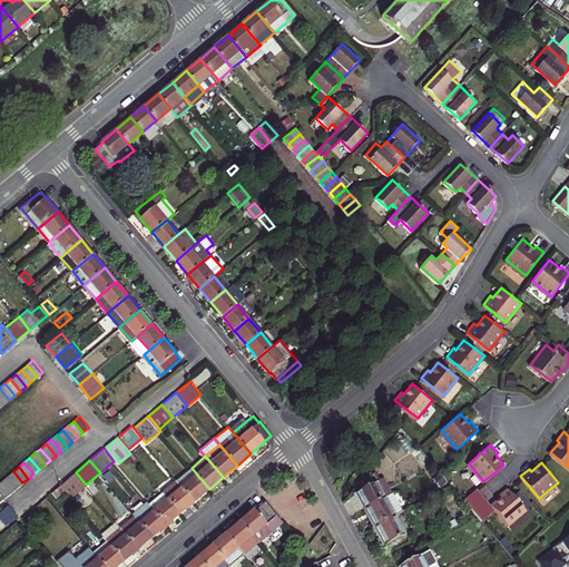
[(177,479),(195,500),(209,489),(192,468),(177,479)]
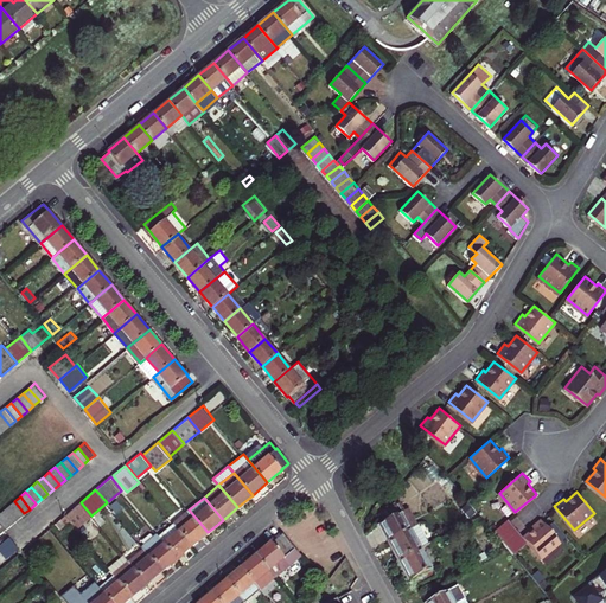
[(8,506),(18,519),(24,513),(14,501),(8,506)]
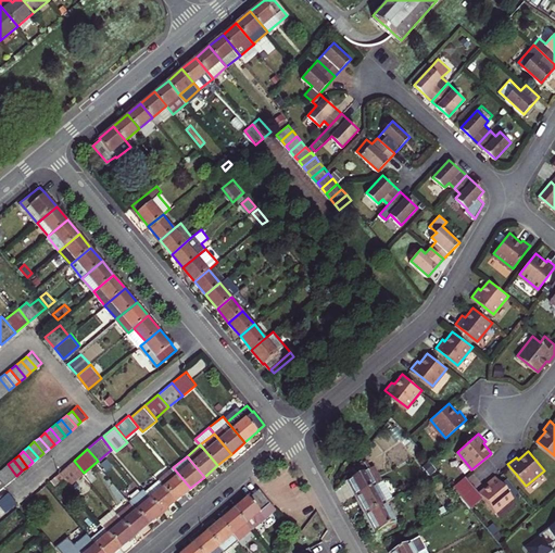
[(64,477),(71,485),(84,473),(74,461),(60,472),(64,477)]
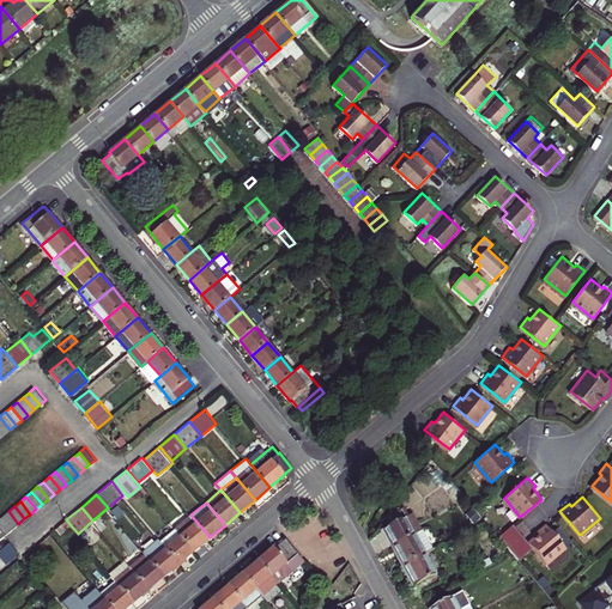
[(387,525),(385,528),(404,564),(425,553),(432,548),(422,529),(414,533),(405,516),(408,513),(405,507),(393,513),(385,522),(387,525)]
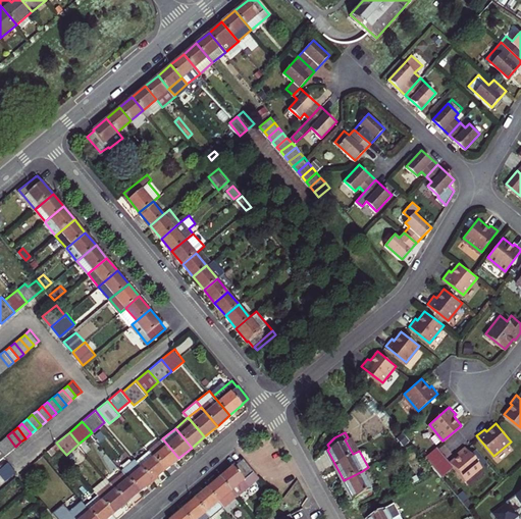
[(15,447),(7,435),(2,439),(11,451),(15,447)]
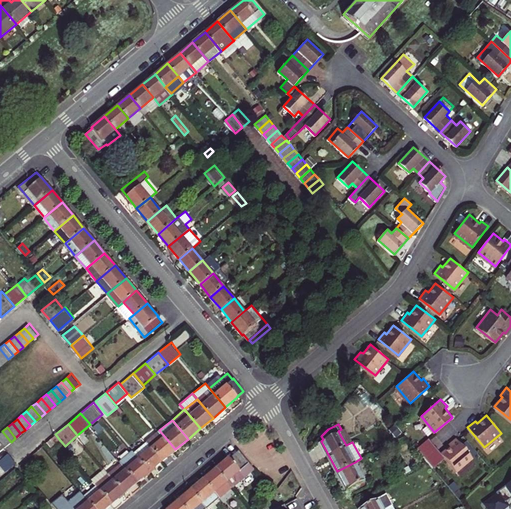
[(338,431),(346,445),(352,442),(345,428),(341,429),(338,431)]
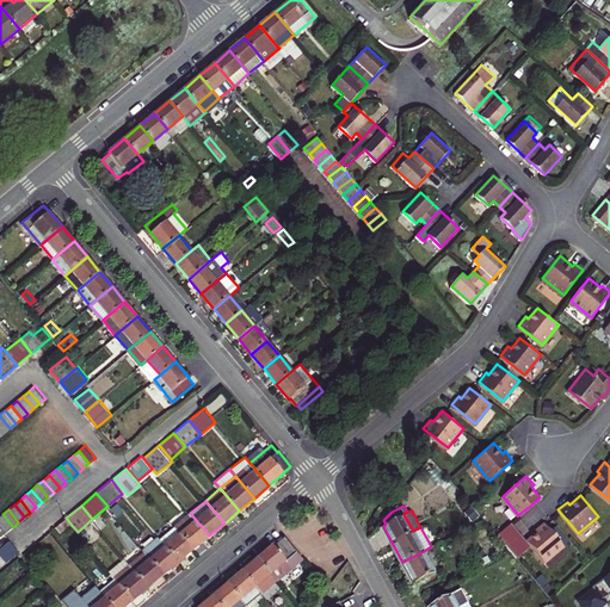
[(174,526),(193,549),(209,536),(190,513),(174,526)]
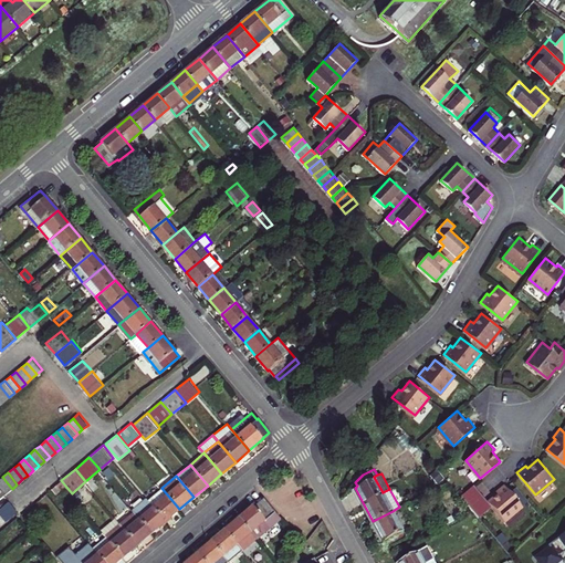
[(0,486),(6,493),(12,489),(2,477),(0,478),(0,486)]
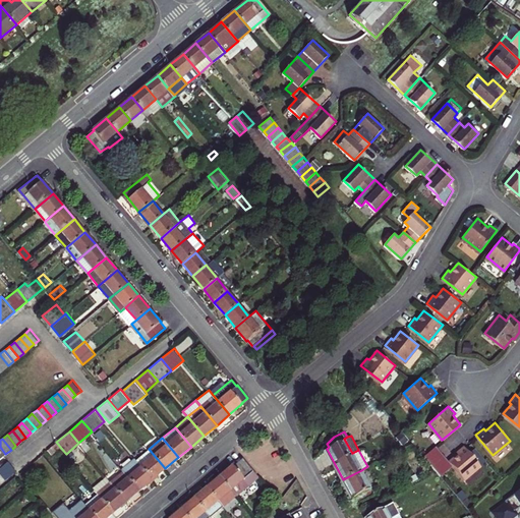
[(56,442),(48,449),(52,453),(60,447),(56,442)]
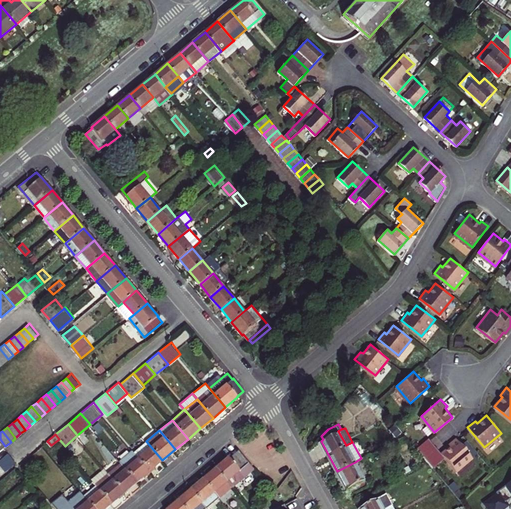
[(473,457),(456,437),(449,443),(450,445),(441,453),(457,470),(473,457)]
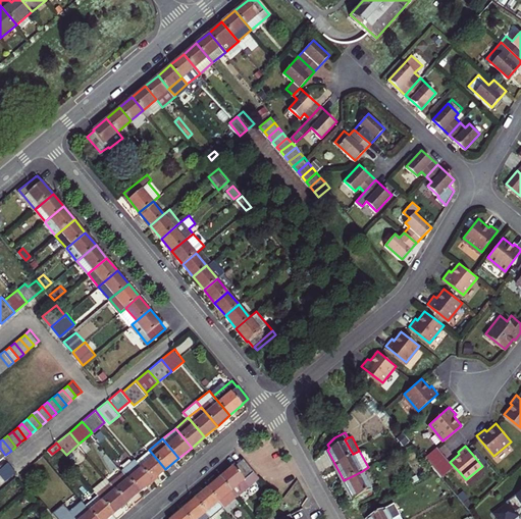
[(443,475),(453,467),(436,447),(426,455),(443,475)]
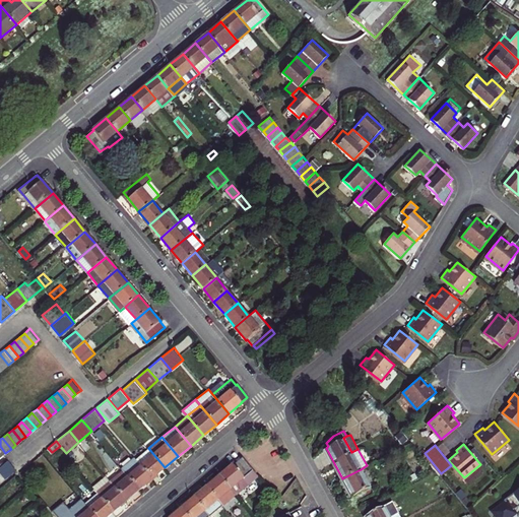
[(136,458),(152,477),(165,467),(148,448),(136,458)]
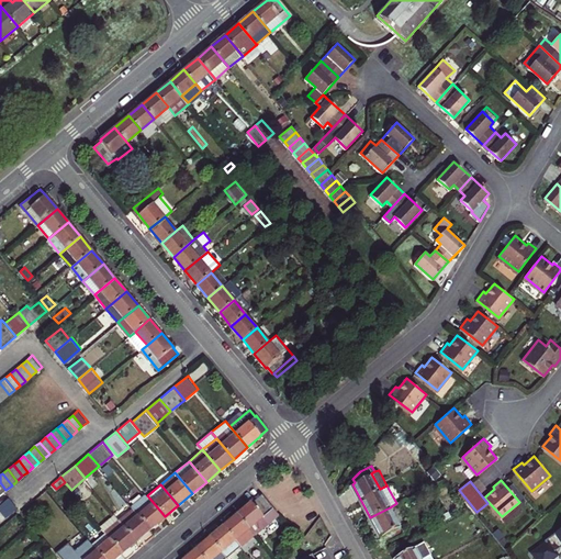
[(237,513),(255,534),(279,513),(262,493),(251,502),(250,501),(237,513)]
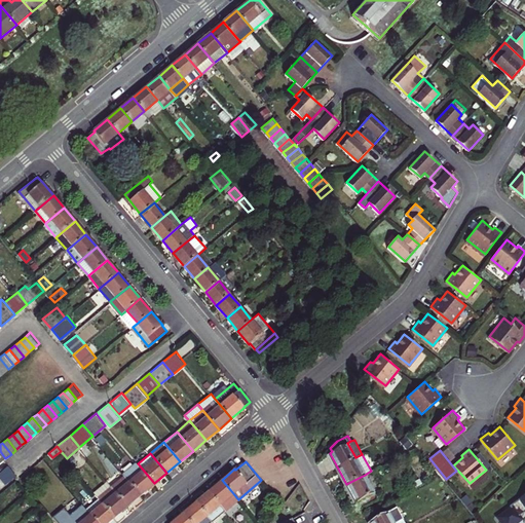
[(125,476),(141,494),(154,483),(138,463),(137,462),(123,474),(125,476)]
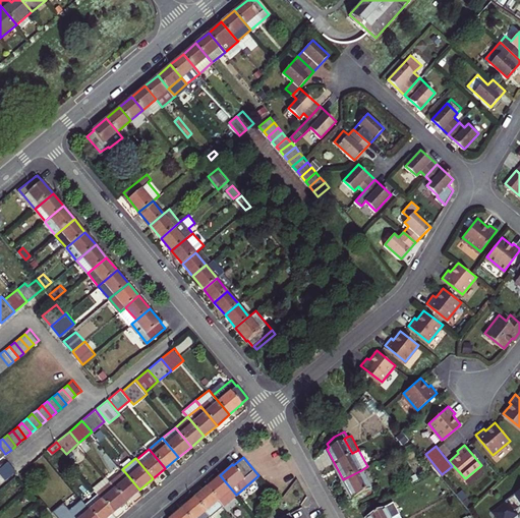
[(8,460),(0,466),(0,471),(5,477),(16,468),(8,460)]
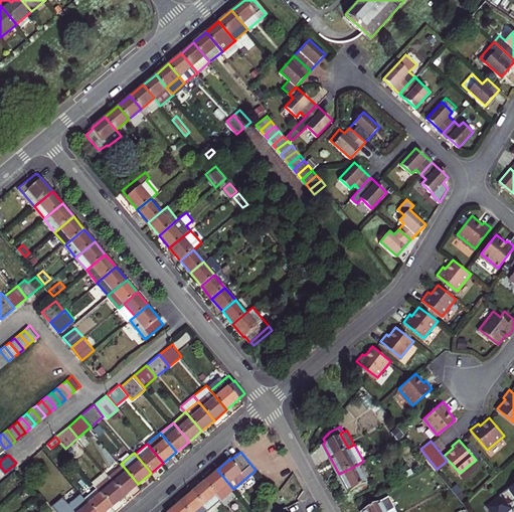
[(339,474),(352,498),(369,489),(357,465),(339,474)]
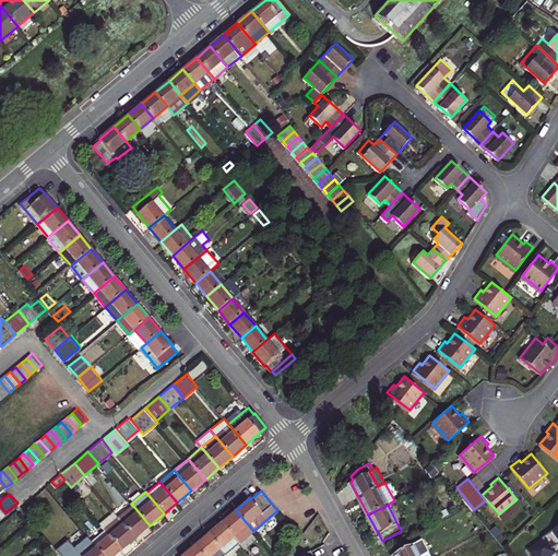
[(119,517),(135,537),(150,525),(133,506),(119,517)]
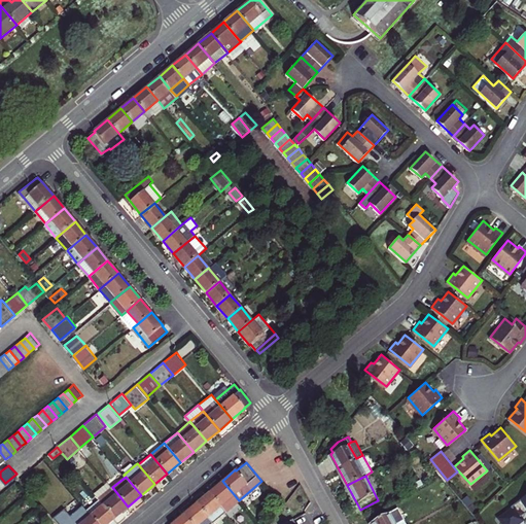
[(209,492),(225,512),(239,500),(222,481),(209,492)]
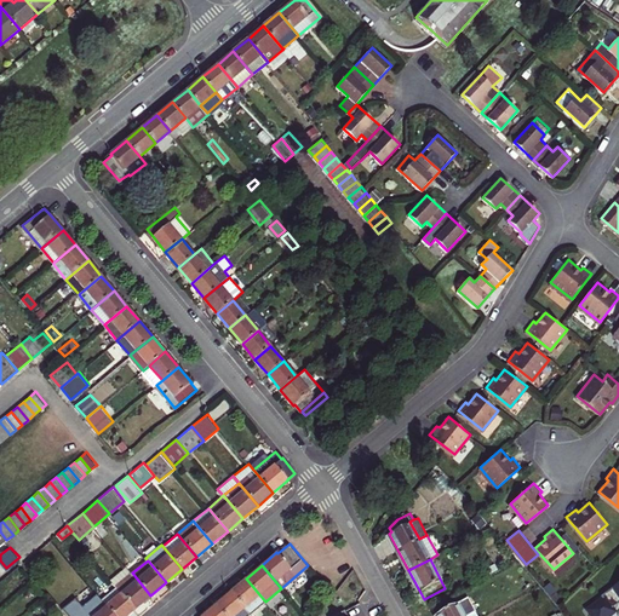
[(126,566),(112,579),(116,586),(132,573),(126,566)]
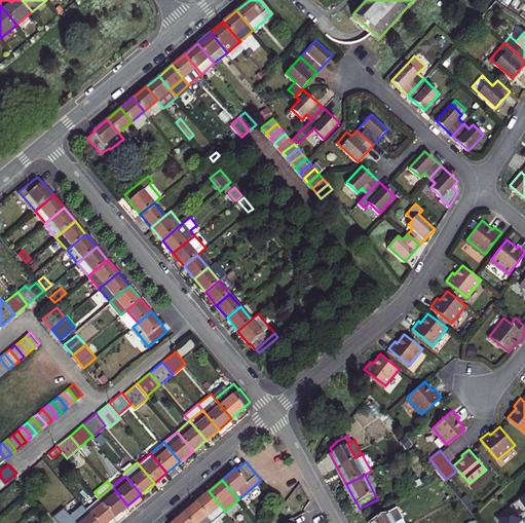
[(99,497),(115,516),(127,506),(112,486),(99,497)]
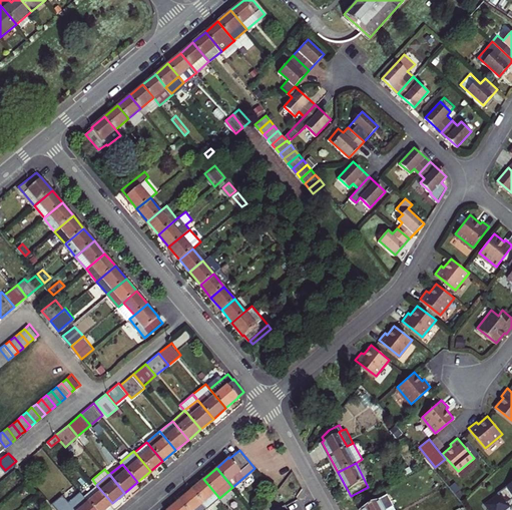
[(191,489),(207,508),(219,498),(203,479),(191,489)]
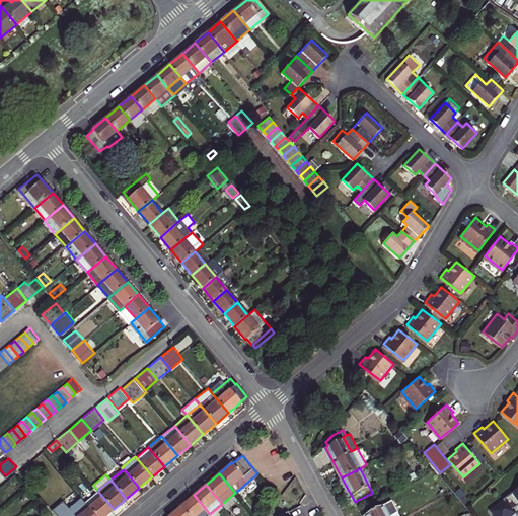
[(517,488),(489,508),(494,515),(510,515),(515,513),(512,508),(517,504),(517,488)]
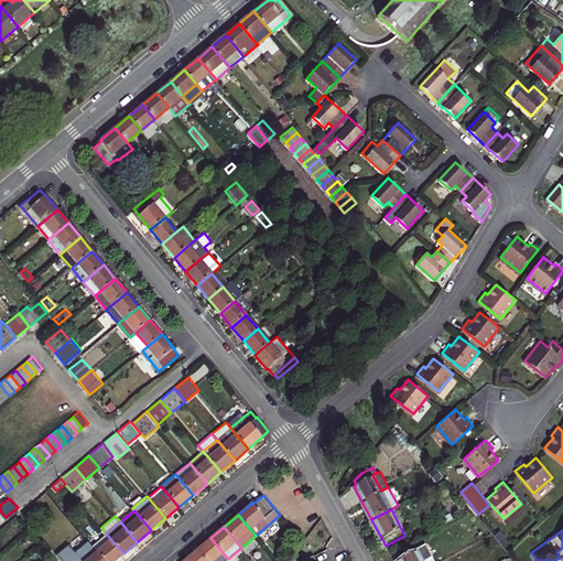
[(106,533),(93,545),(106,560),(114,560),(123,553),(106,533)]
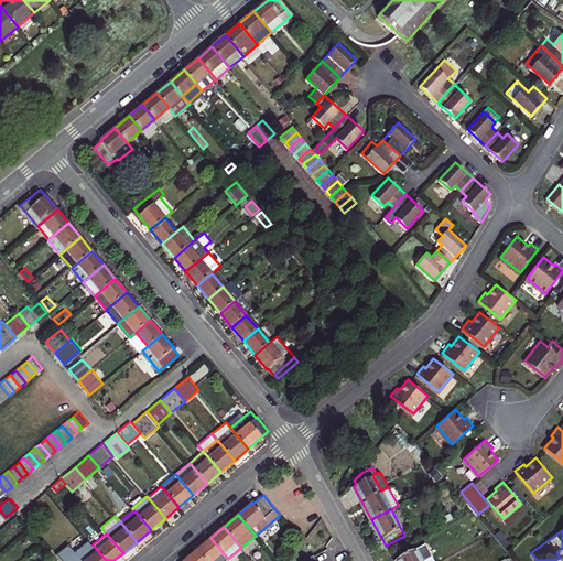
[(225,560),(228,559),(210,538),(196,550),(205,560),(225,560)]
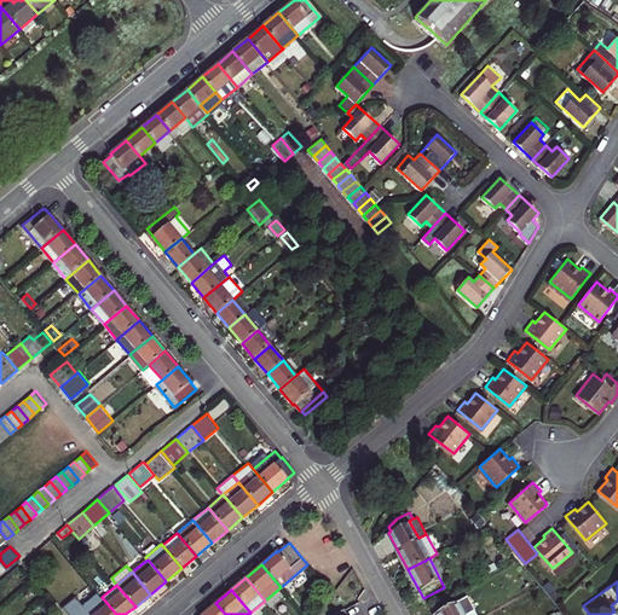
[(477,614),(467,596),(435,613),(435,614),(477,614)]
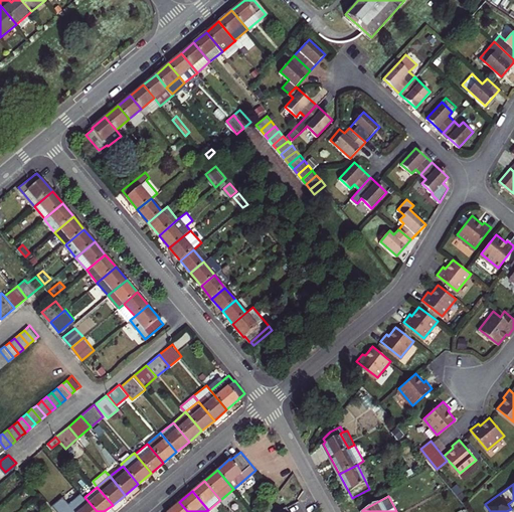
[(97,511),(84,497),(66,511),(97,511)]
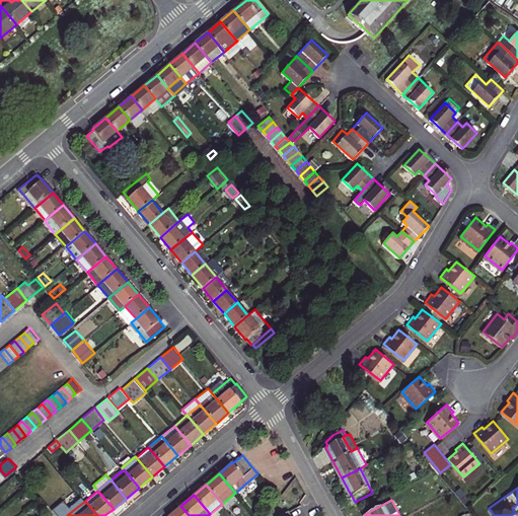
[(189,515),(180,506),(167,515),(189,515)]
